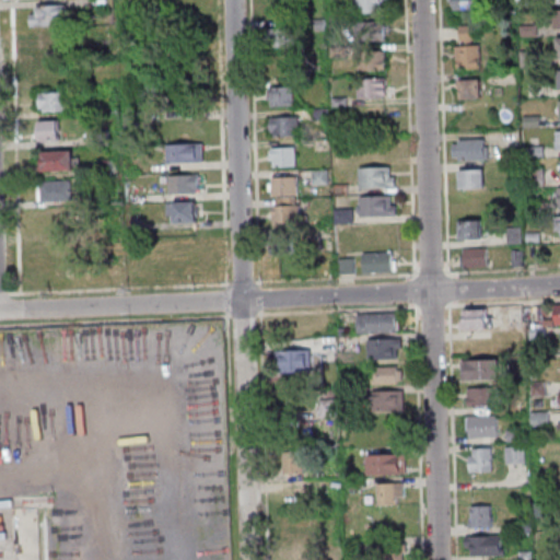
[(354,0),(354,13),(385,13),(385,0),(354,0)]
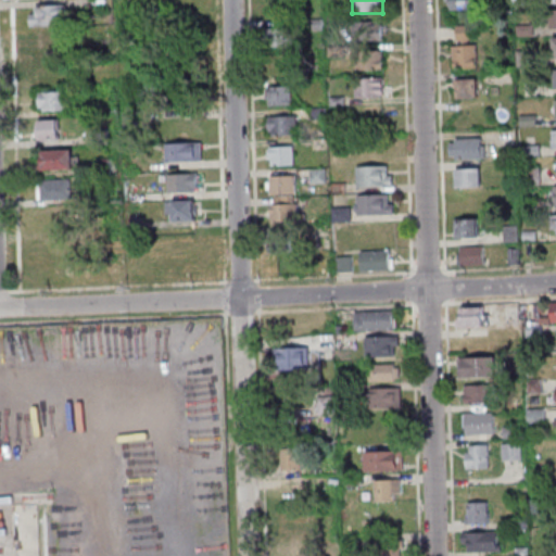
[(451,0),(452,11),(477,11),(477,0),(451,0)]
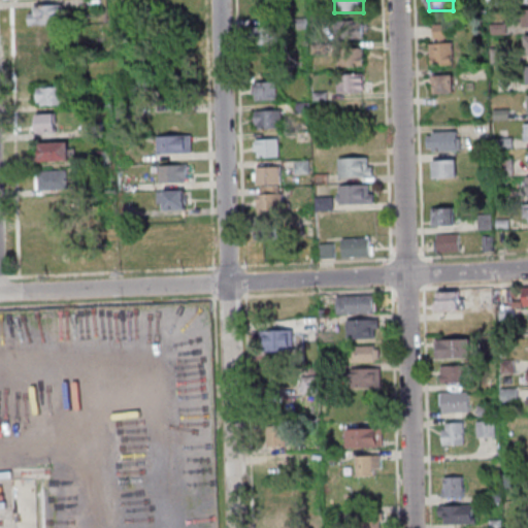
[(30,4),(30,24),(64,24),(64,4),(30,4)]
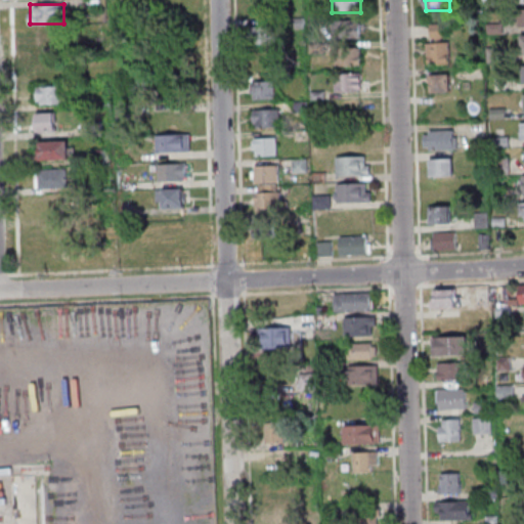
[(287,32),(261,20),(253,38),(278,50),(287,32)]
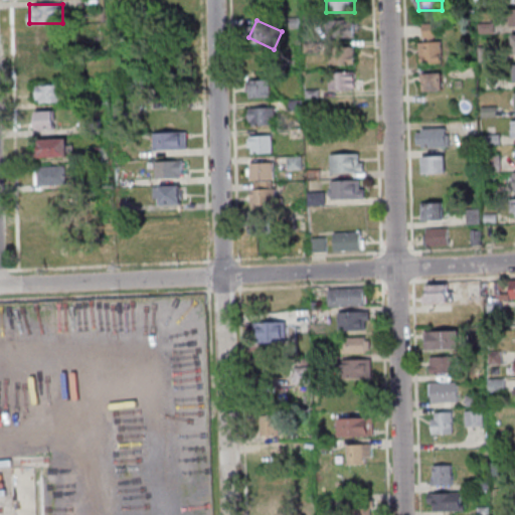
[(328,39),(355,39),(355,20),(328,20),(328,39)]
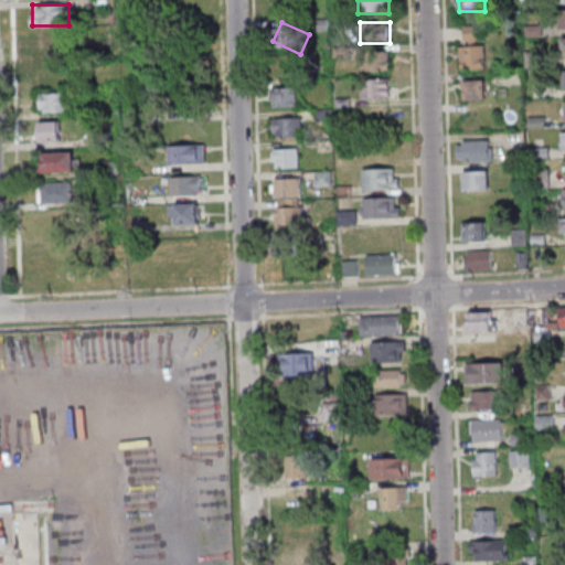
[(462,25),(462,70),(484,70),(484,45),(481,45),(481,25),(462,25)]
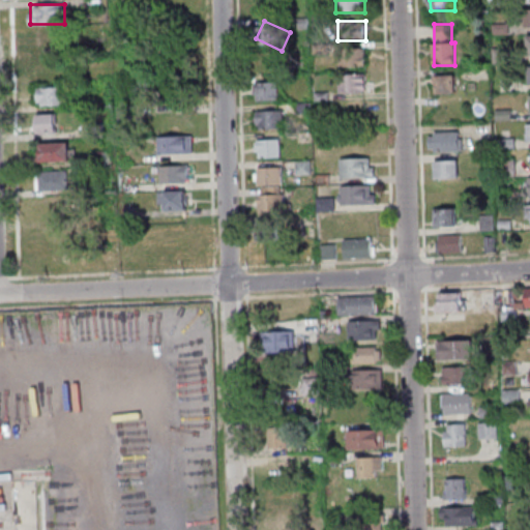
[(36,48),(61,48),(61,30),(36,30),(36,48)]
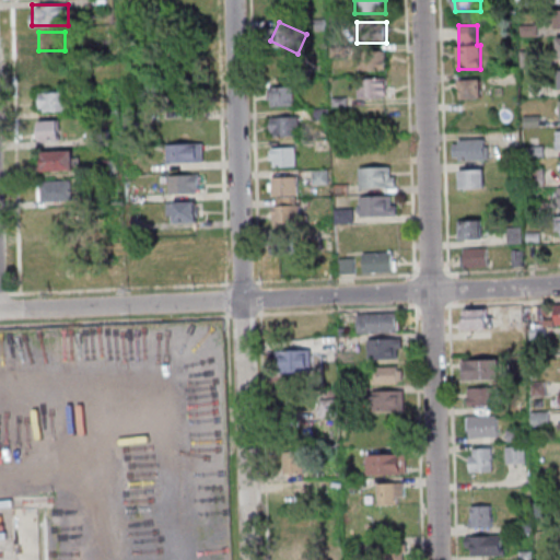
[(386,71),(386,51),(358,51),(358,71),(386,71)]
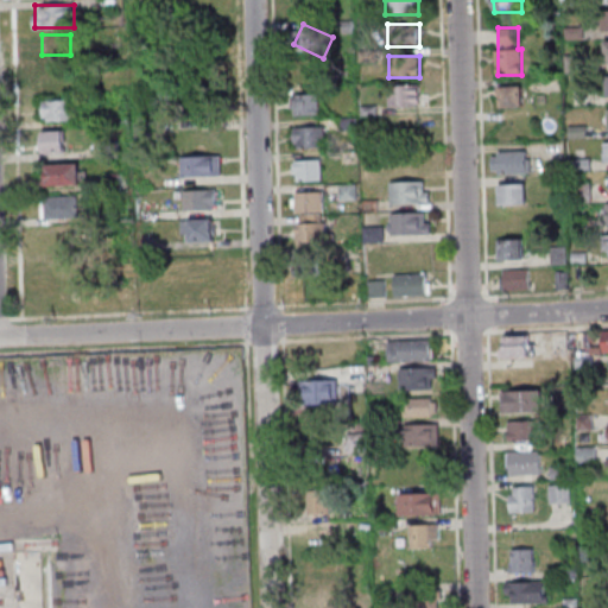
[(419,86),(390,86),(390,108),(419,108),(419,86)]
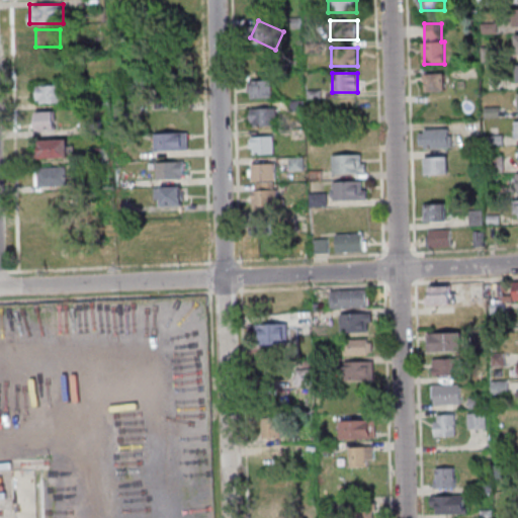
[(446,73),(425,73),(425,91),(446,91),(446,73)]
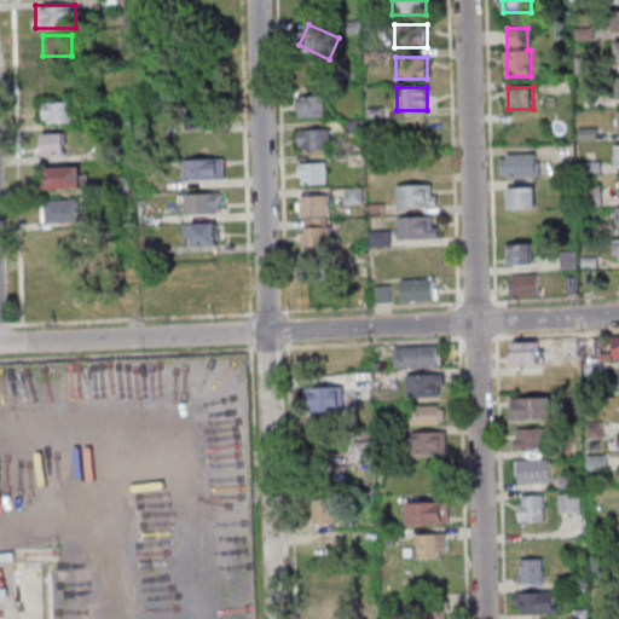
[(324,97),(298,97),(298,119),(324,119),(324,97)]
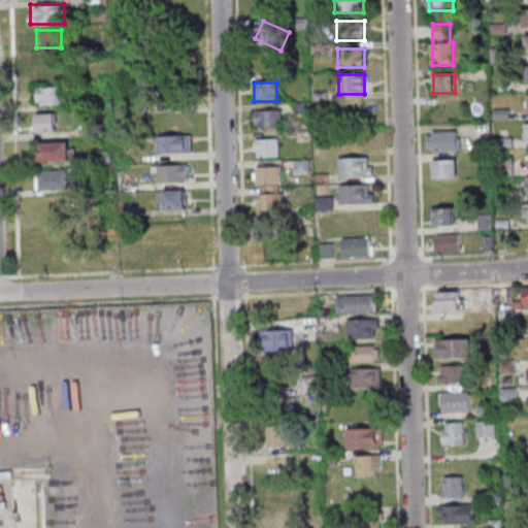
[(37,104),(65,104),(65,87),(37,87),(37,104)]
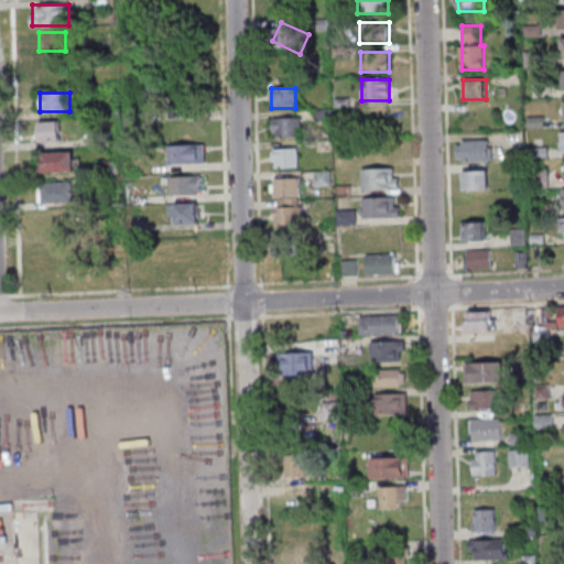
[(272,118),(272,138),(302,138),(302,118),(272,118)]
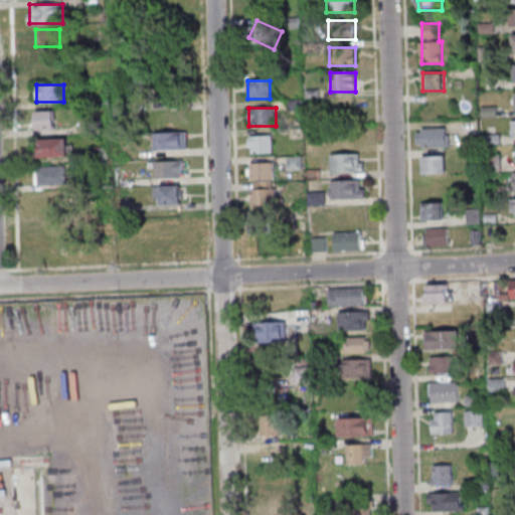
[(36,129),(54,129),(54,110),(36,110),(36,129)]
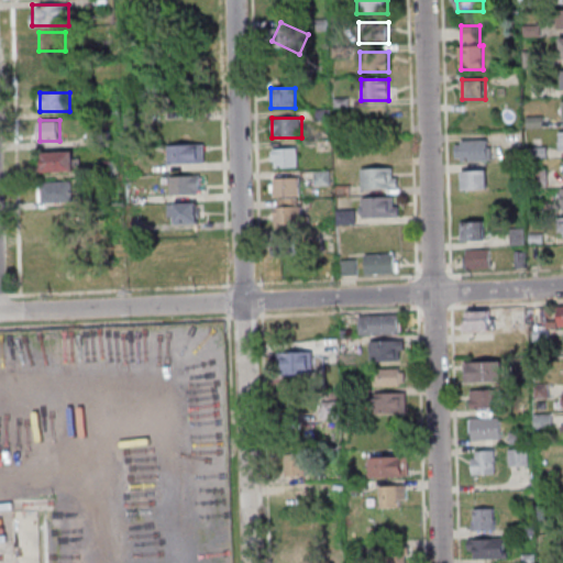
[(455,140),(455,162),(492,162),(492,140),(455,140)]
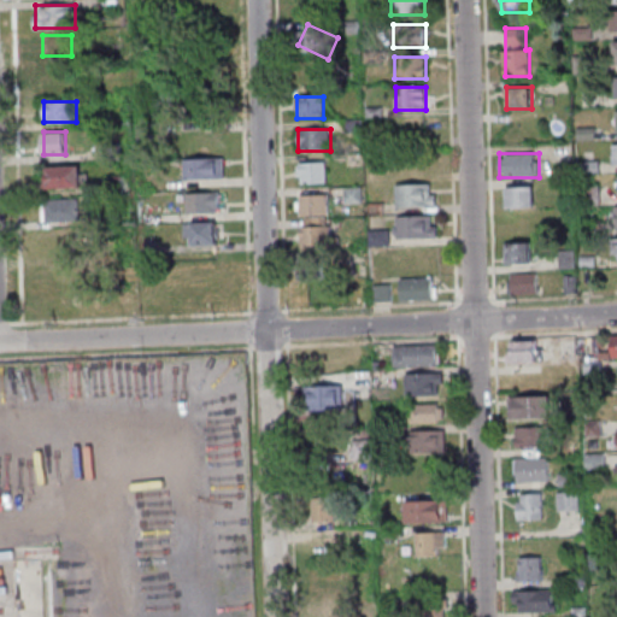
[(224,178),(224,158),(184,158),(184,178),(224,178)]
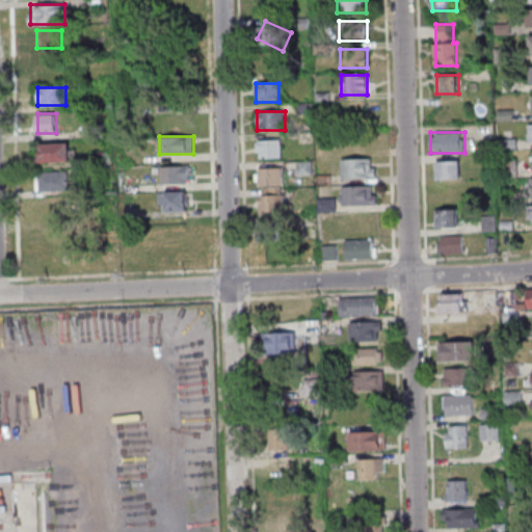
[(259,140),(259,158),(282,158),(282,140),(259,140)]
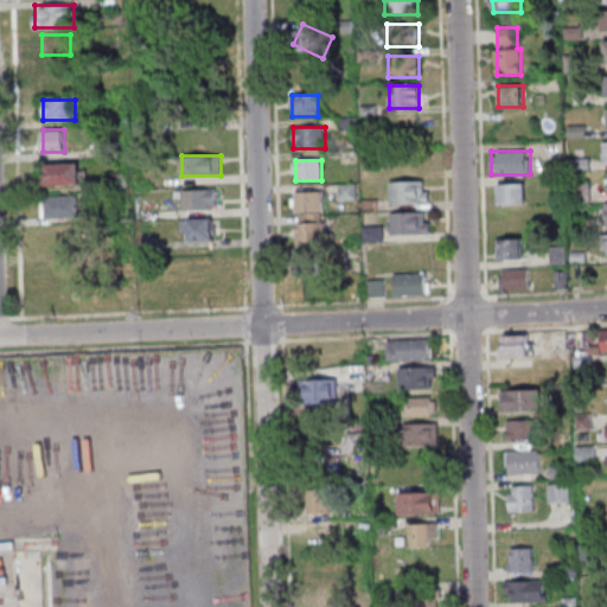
[(45,163),(45,184),(81,184),(81,163),(45,163)]
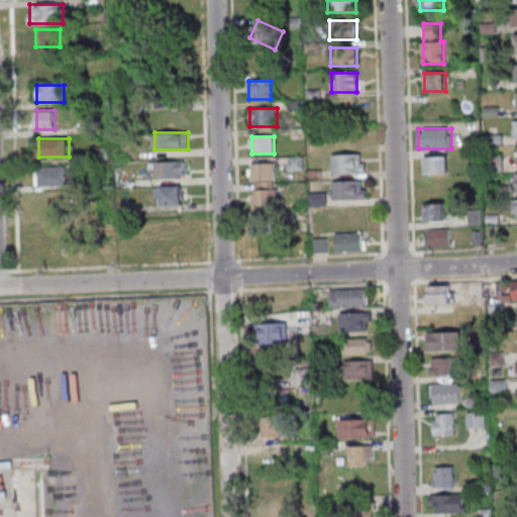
[(332,173),(365,173),(365,154),(332,154),(332,173)]
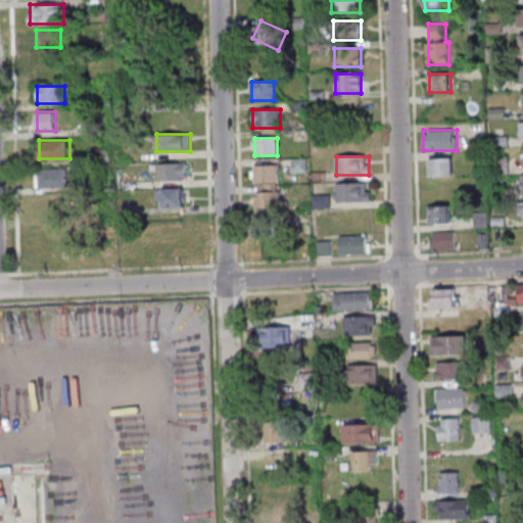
[(429,176),(454,176),(454,158),(429,158),(429,176)]
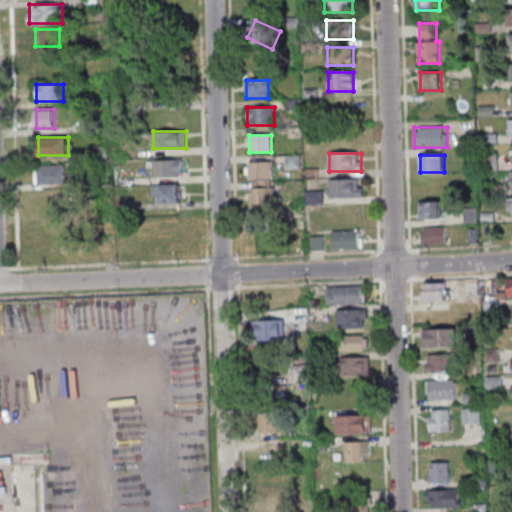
[(154,159),(154,177),(182,177),(182,159),(154,159)]
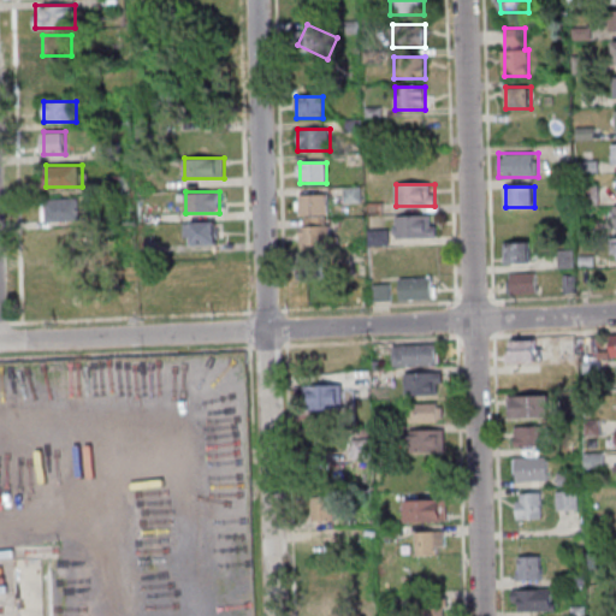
[(329,215),(329,194),(300,194),(300,215),(329,215)]
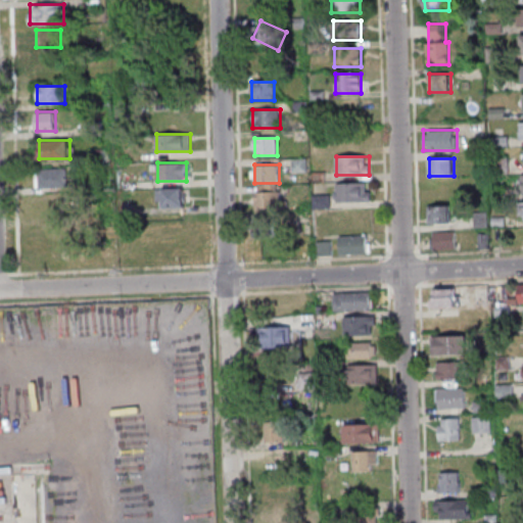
[(36,169),(36,188),(66,188),(66,169),(36,169)]
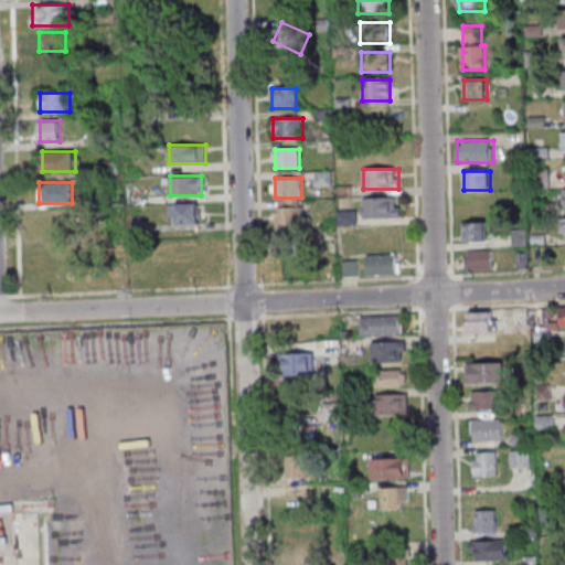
[(400,198),(364,198),(364,219),(400,219),(400,198)]
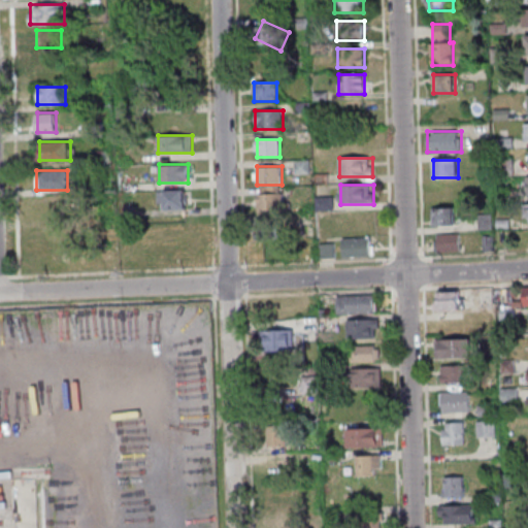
[(186,209),(186,190),(158,190),(158,209),(186,209)]
